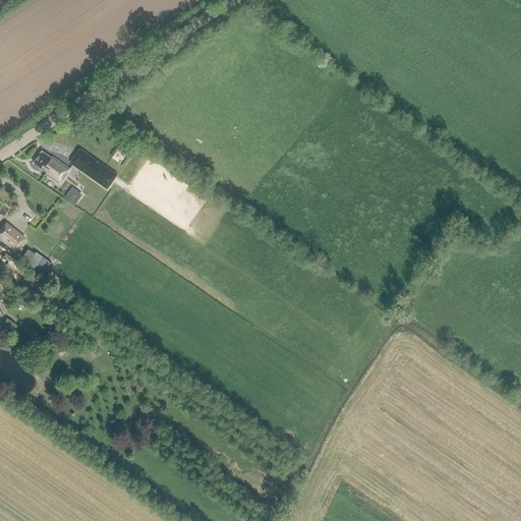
[(105,154),(112,159),(119,164),(129,150),(122,145),(115,139),(108,135),(98,150),(105,154)]
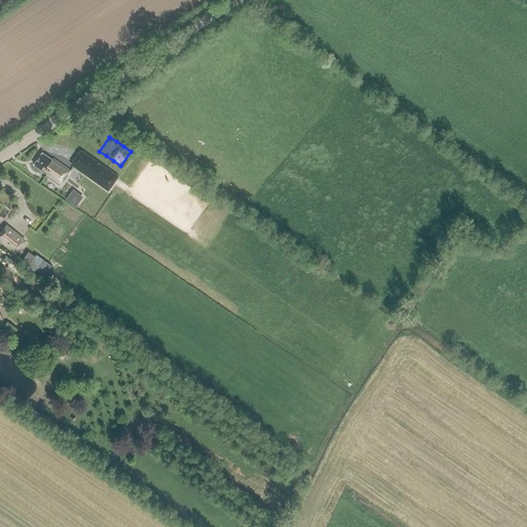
[(91,161),(80,152),(72,164),(94,178),(92,180),(108,191),(118,178),(92,159),(91,161)]
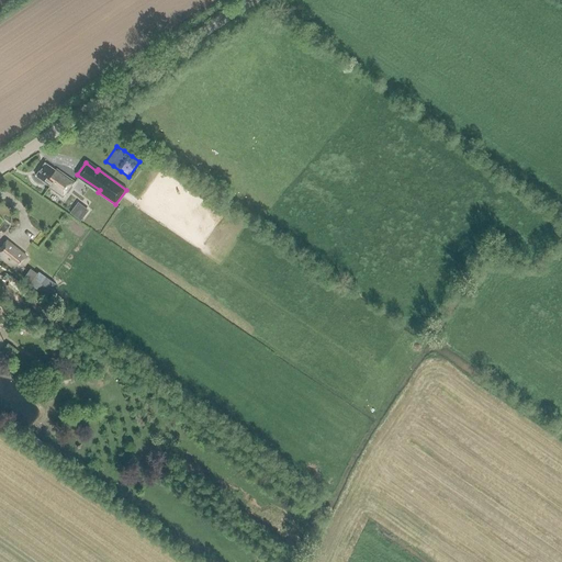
[(76,182),(57,169),(56,171),(45,164),(36,176),(51,186),(49,188),(64,198),(76,182)]
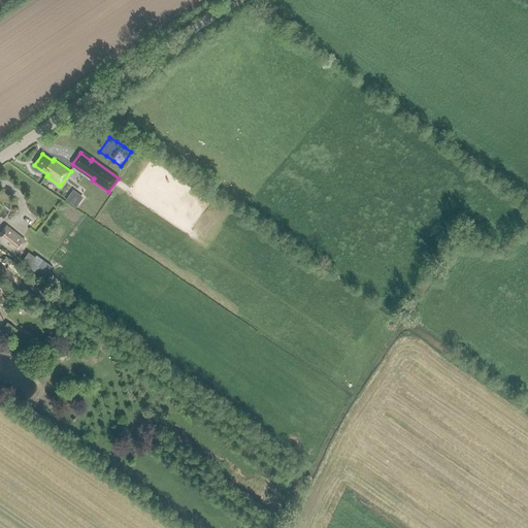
[(74,206),(83,196),(72,189),(64,199),(74,206)]
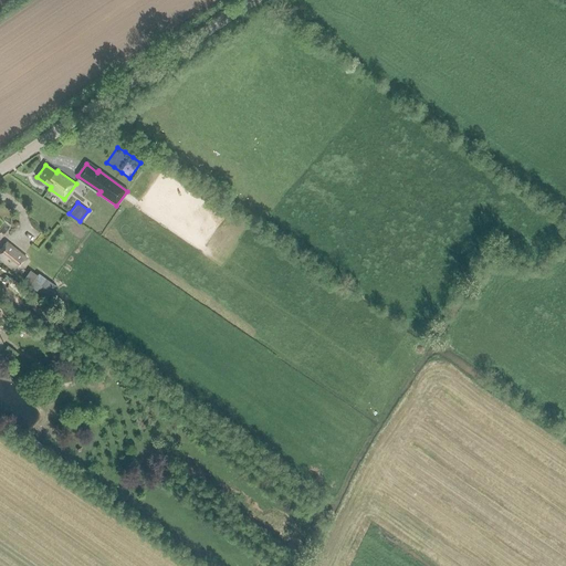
[(0,260),(16,273),(28,259),(7,241),(0,250),(0,260)]
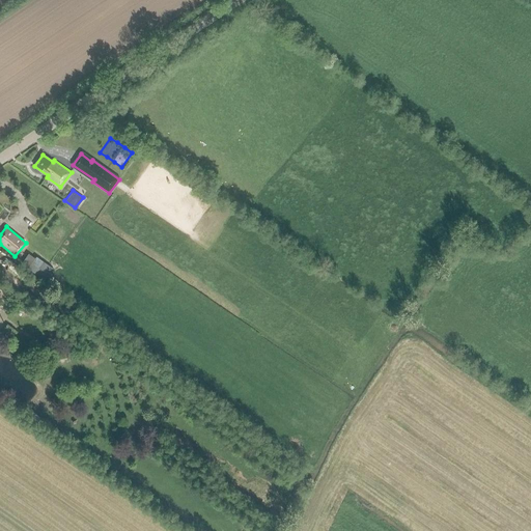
[(20,264),(45,279),(52,268),(28,252),(20,264)]
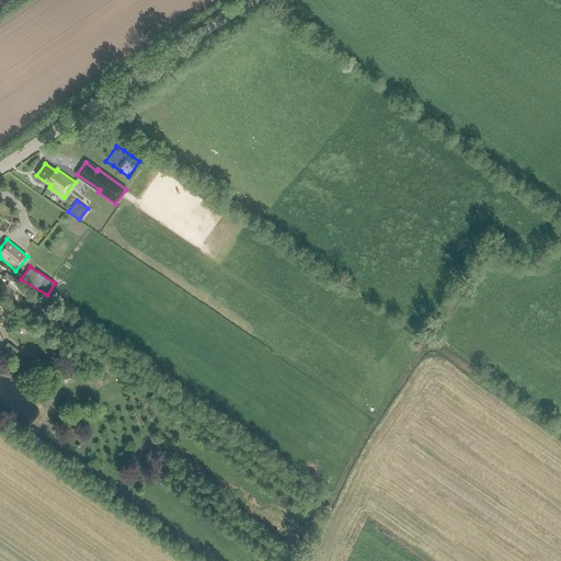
[(4,344),(1,353),(12,356),(14,347),(4,344)]
